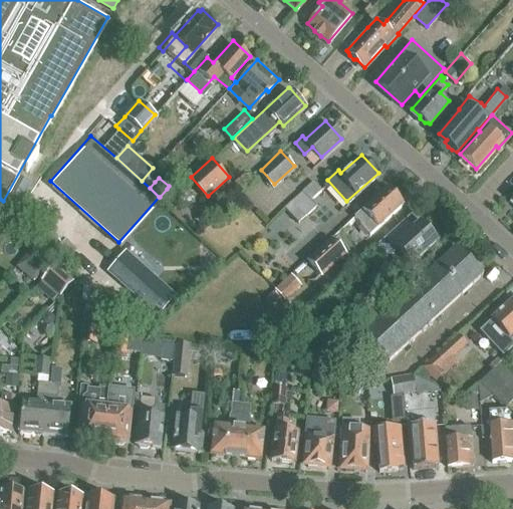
[(317,204),(311,198),(322,188),(313,179),(303,189),(286,205),(300,220),(317,204)]
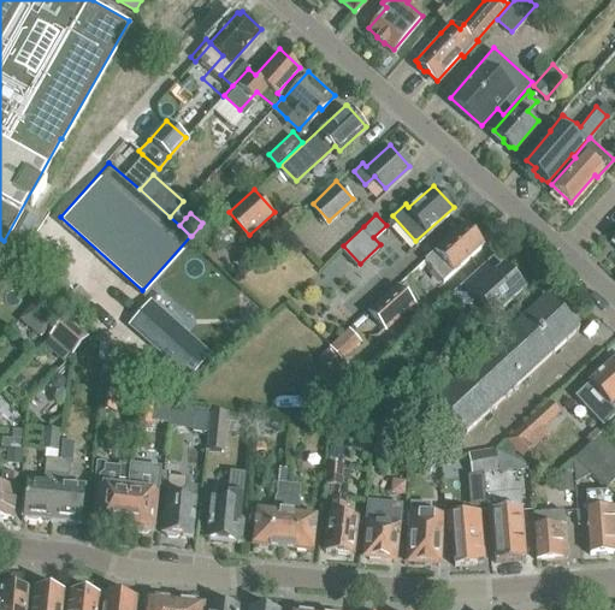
[(483,242),(465,221),(425,258),(444,278),(483,242)]
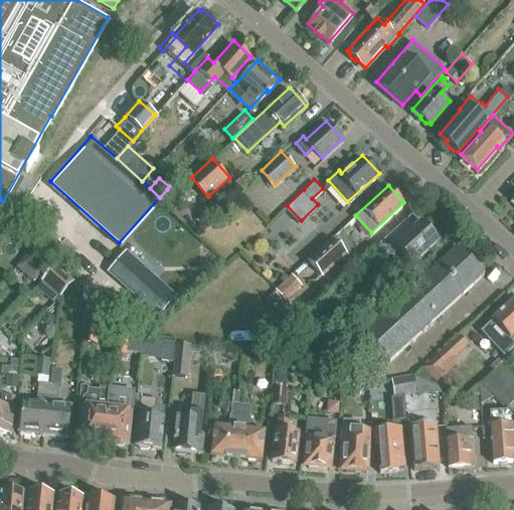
[(392,252),(397,248),(412,265),(439,240),(430,230),(433,227),(416,209),(407,216),(407,220),(406,218),(376,245),(381,251),(392,252)]
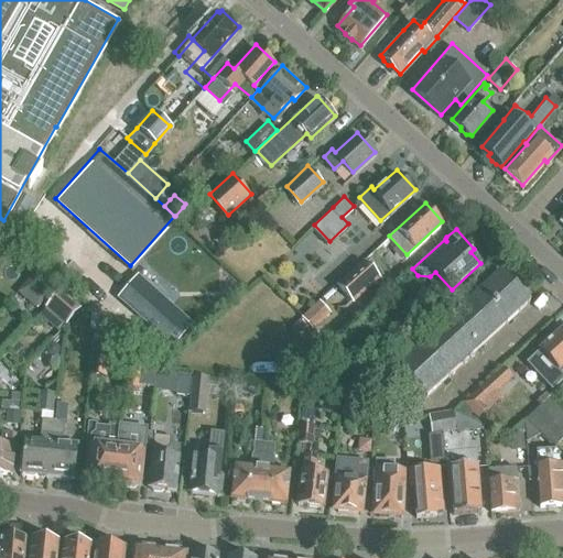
[(217,238),(223,244),(230,237),(225,230),(217,238)]
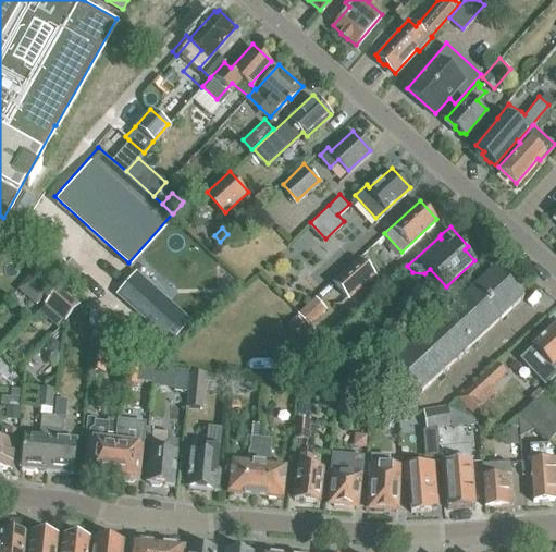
[(360,257),(335,281),(348,294),(373,271),(360,257)]
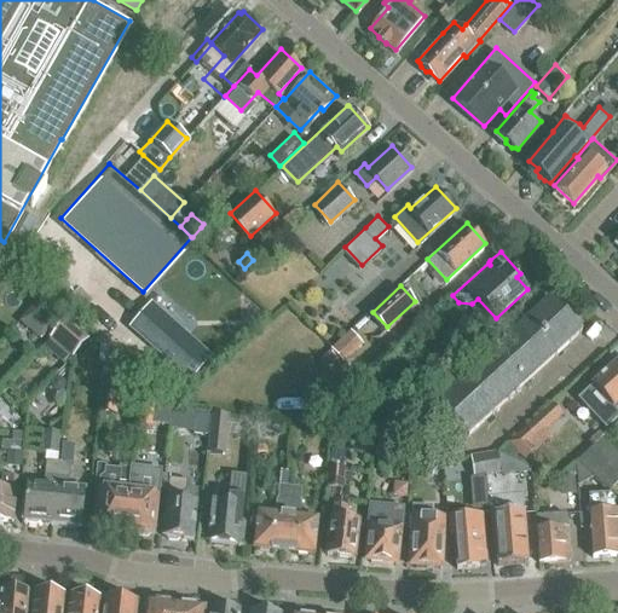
[(437,398),(468,432),(582,328),(550,294),(437,398)]
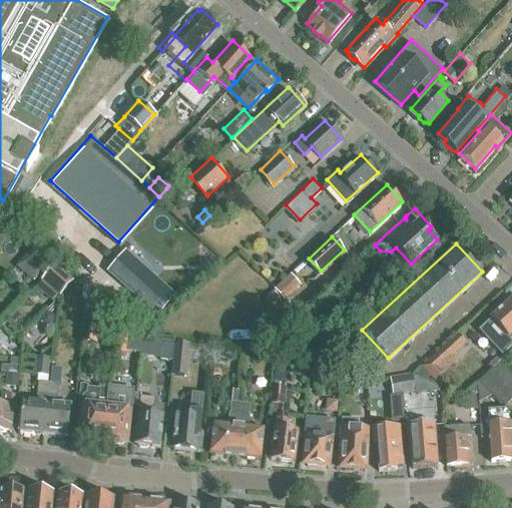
[(50,260),(31,244),(18,261),(37,276),(50,260)]
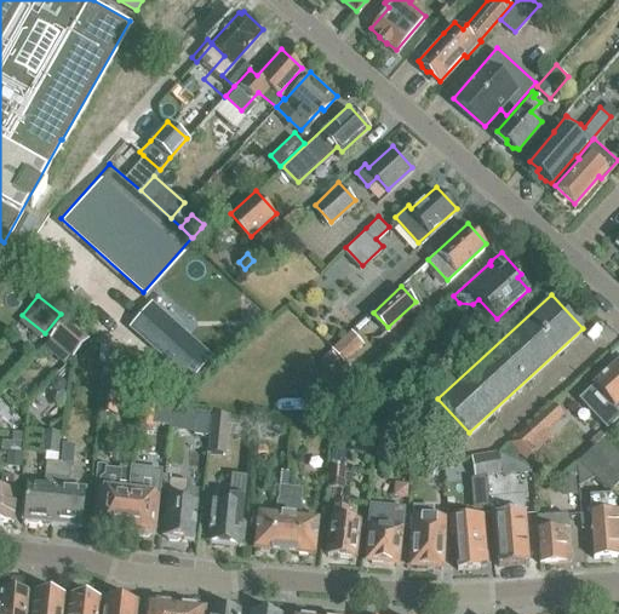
[(63,319),(49,336),(72,354),(85,336),(63,319)]
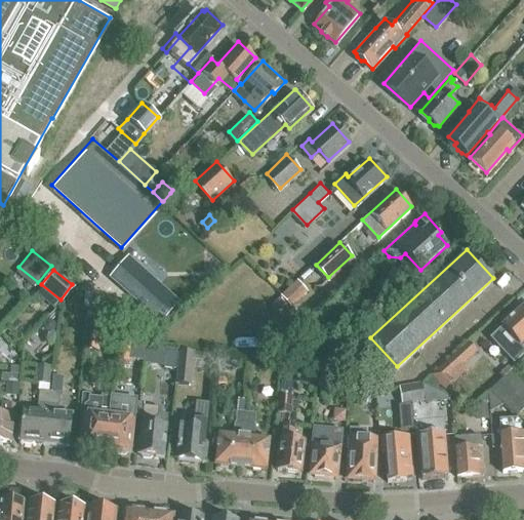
[(307,287),(298,277),(281,293),(289,304),(307,287)]
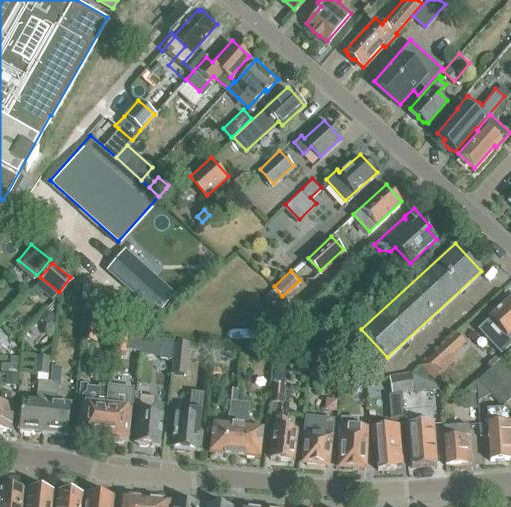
[(510,296),(478,327),(501,352),(510,343),(510,296)]
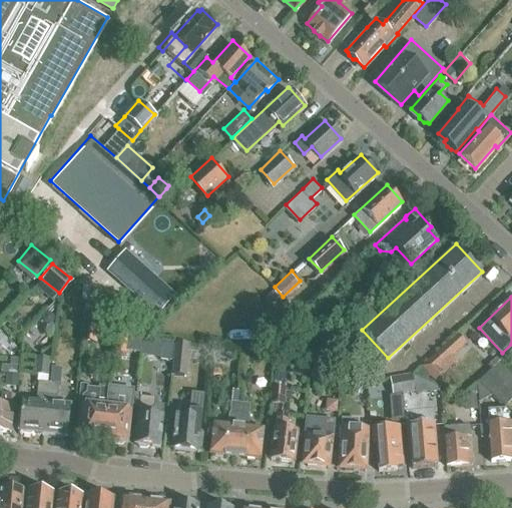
[(54,313),(50,310),(46,311),(43,314),(44,319),(48,322),(52,321),(55,317),(54,313)]
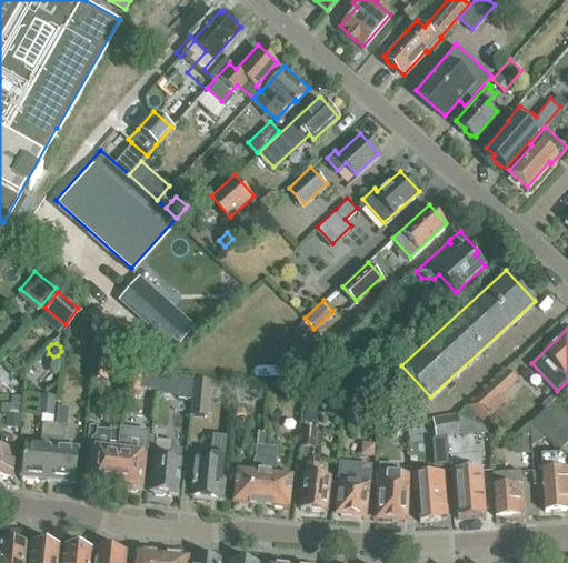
[(95,343),(90,376),(106,378),(109,344),(95,343)]
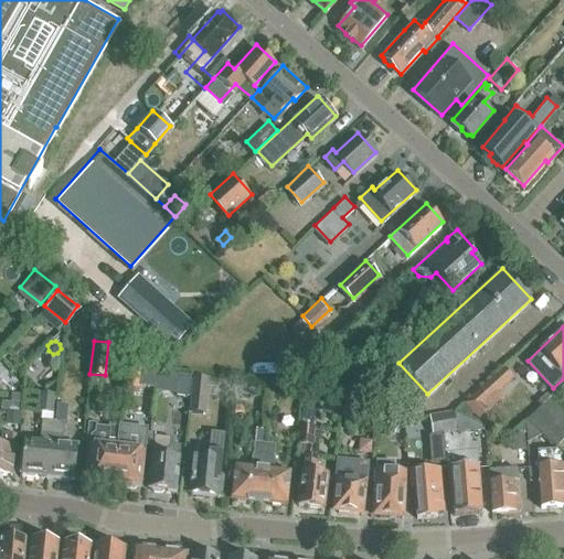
[(513,376),(502,364),(480,385),(491,396),(513,376)]
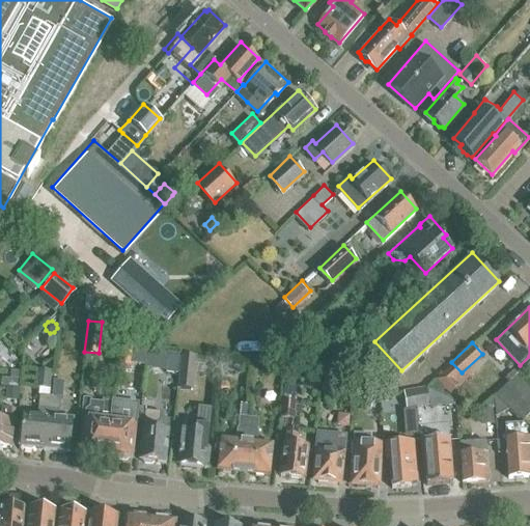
[(121,344),(118,365),(131,367),(134,347),(121,344)]
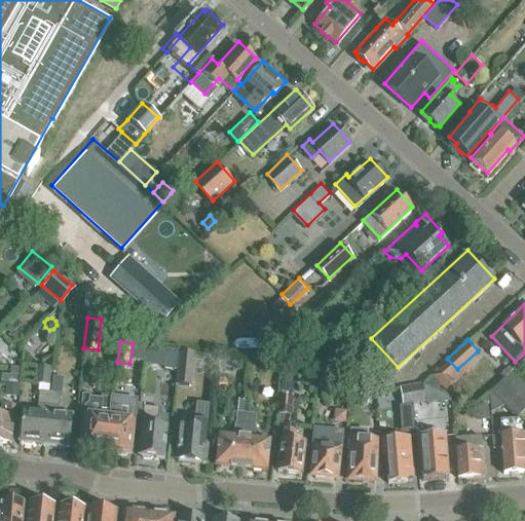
[(179,350),(177,366),(175,381),(190,382),(193,350),(179,348),(179,350)]
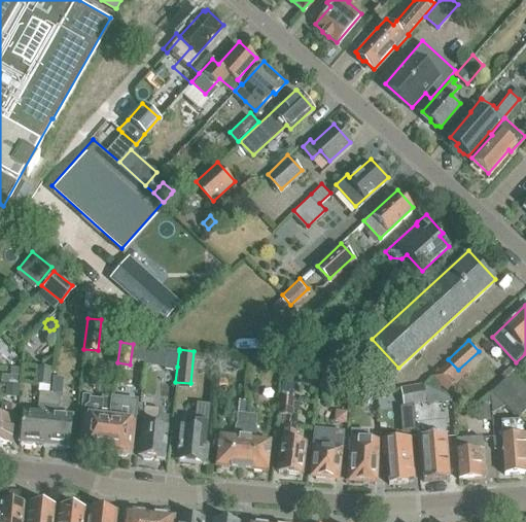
[(177,367),(179,351),(166,350),(164,366),(177,367)]
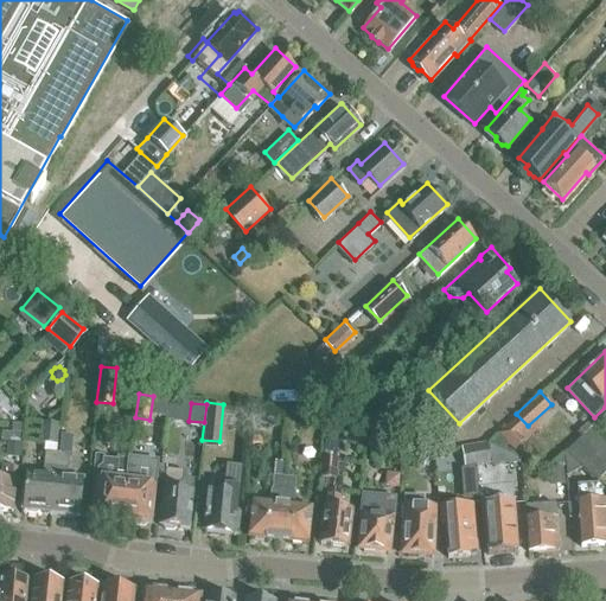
[(43,438),(58,440),(61,420),(45,417),(43,438)]
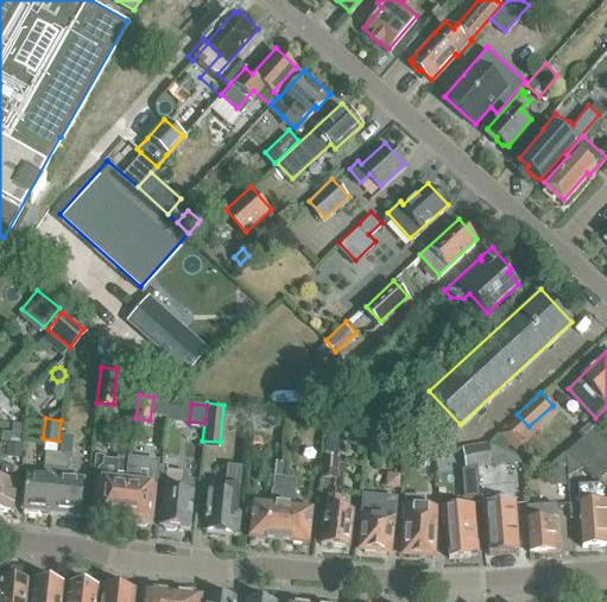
[(368,443),(391,445),(392,424),(371,422),(368,443)]
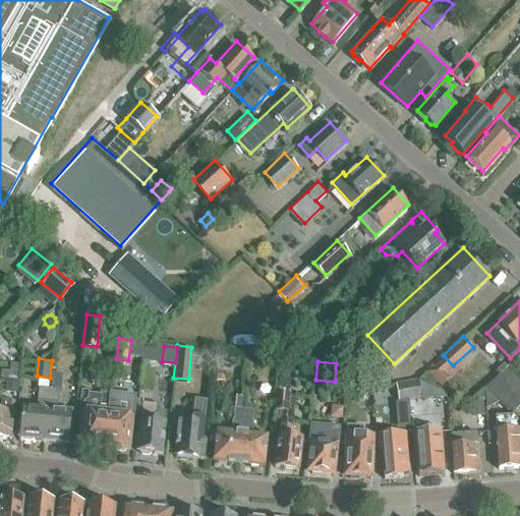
[(485,387),(513,411),(519,403),(519,377),(508,365),(485,387)]
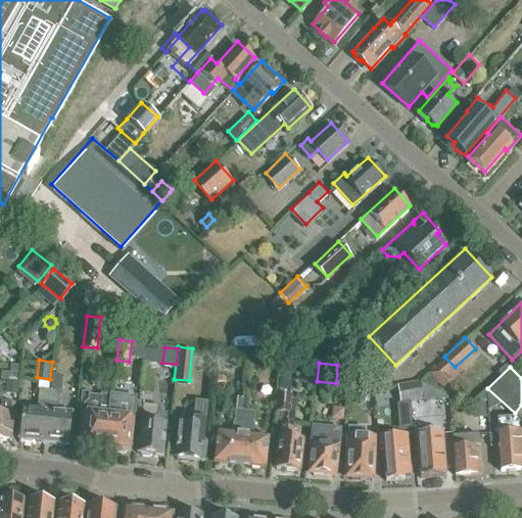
[(73,410),(57,408),(59,389),(61,389),(62,373),(52,372),(50,388),(48,407),(44,438),(69,440),(73,410)]
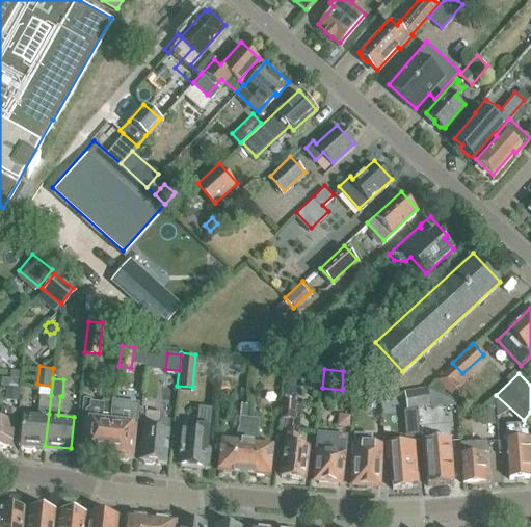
[(376,396),(377,381),(367,381),(366,396),(376,396)]
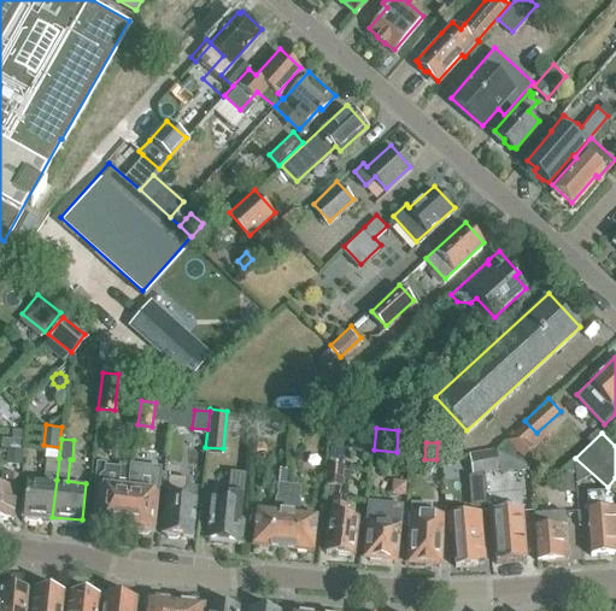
[(9,447),(7,460),(22,462),(23,448),(9,447)]
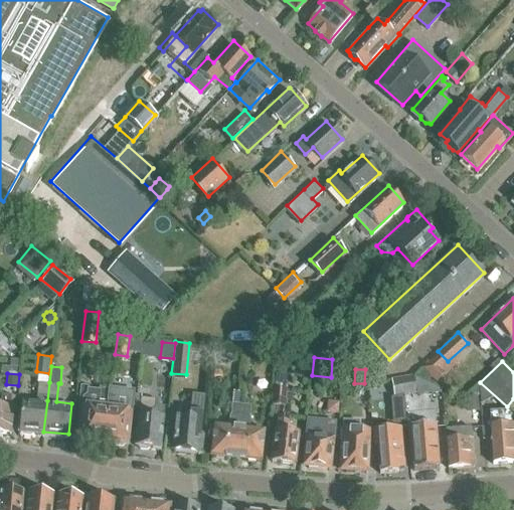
[(415,373),(404,375),(405,391),(418,388),(415,373)]
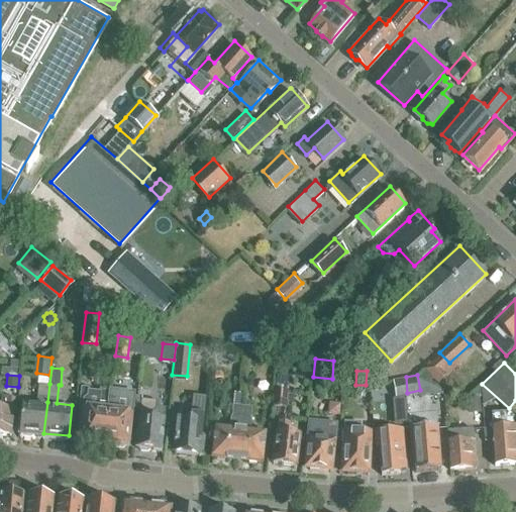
[(407,393),(406,377),(395,379),(398,394),(407,393)]
